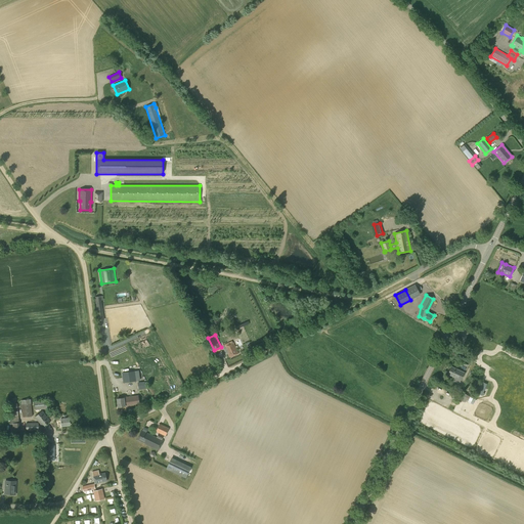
[(225,346),(224,346),(229,357),(238,353),(236,348),(235,346),(233,342),(230,343),(230,342),(224,344),(225,346)]
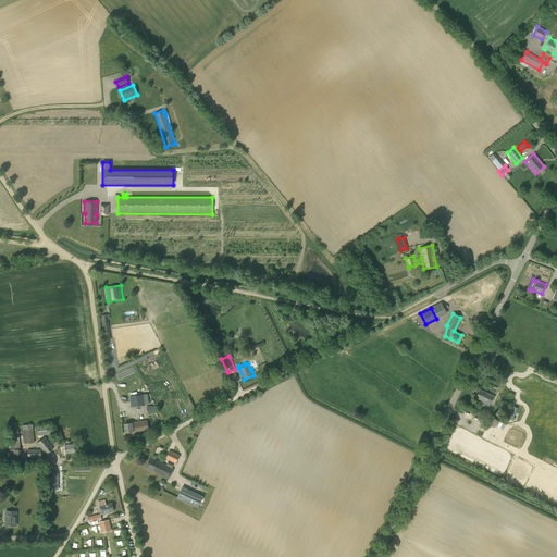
[(496,391),(498,385),(490,382),(487,386),(496,391)]
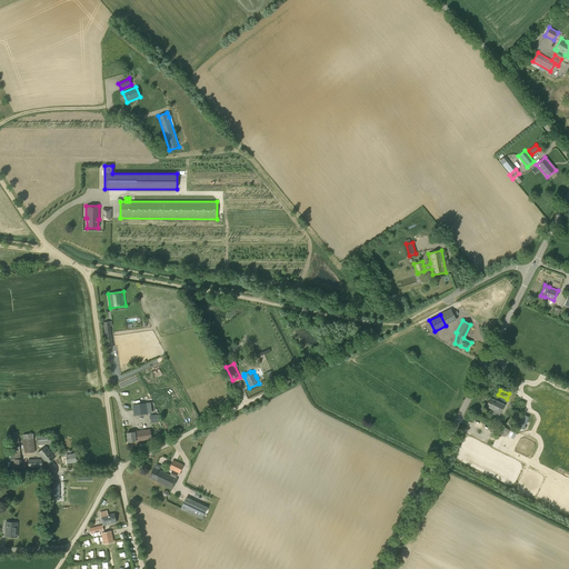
[(499,416),(503,405),(490,398),(487,406),(493,409),(491,413),(499,416)]
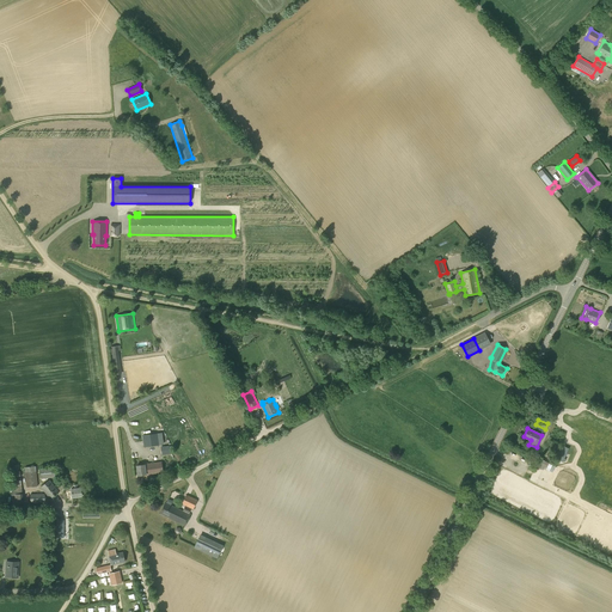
[(158,433),(142,435),(144,447),(159,445),(158,433)]
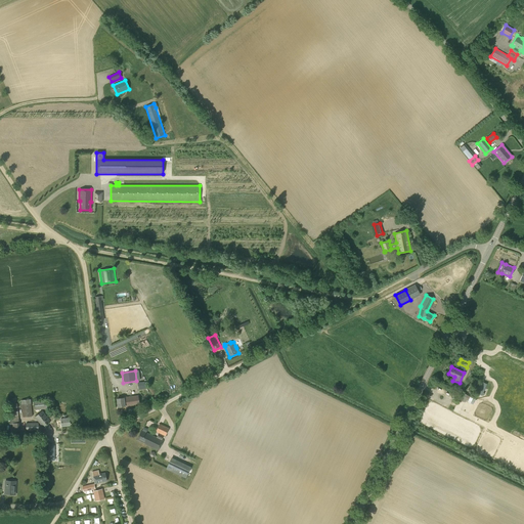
[(487,384),(481,382),(475,395),(480,397),(480,395),(482,395),(487,384)]
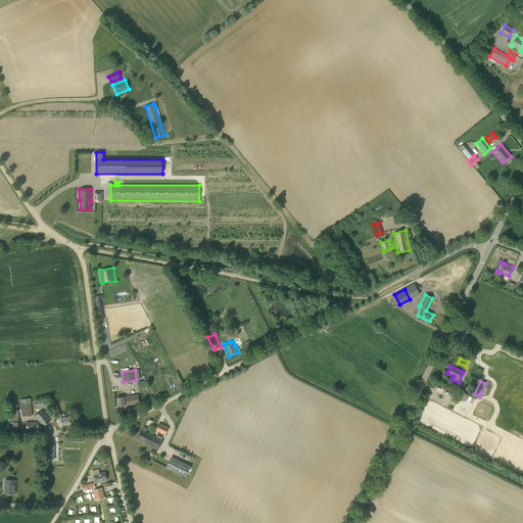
[(467,397),(468,395),(462,391),(458,398),(464,401),(466,397),(467,397)]
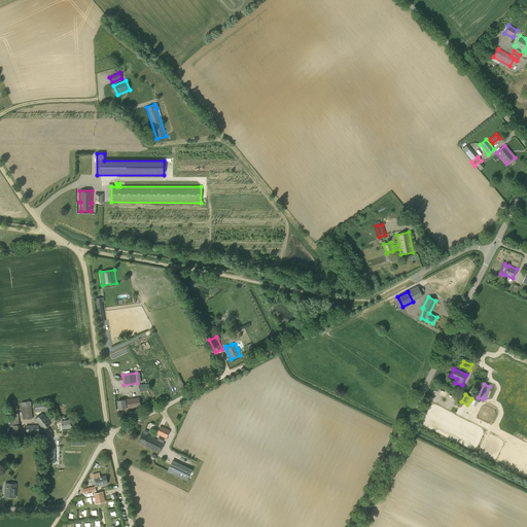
[(118,409),(140,407),(139,398),(117,400),(118,409)]
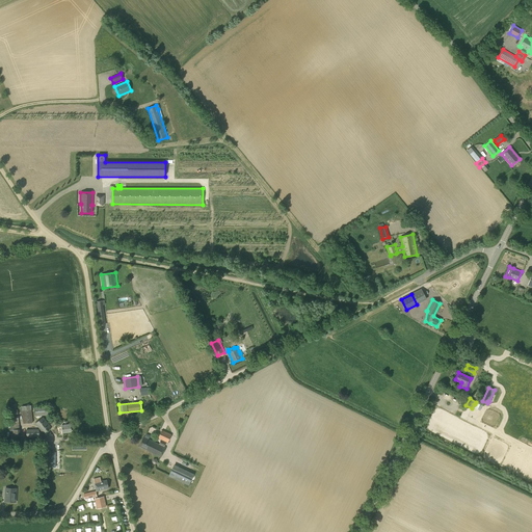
[(23,423),(32,423),(31,405),(22,406),(23,423)]
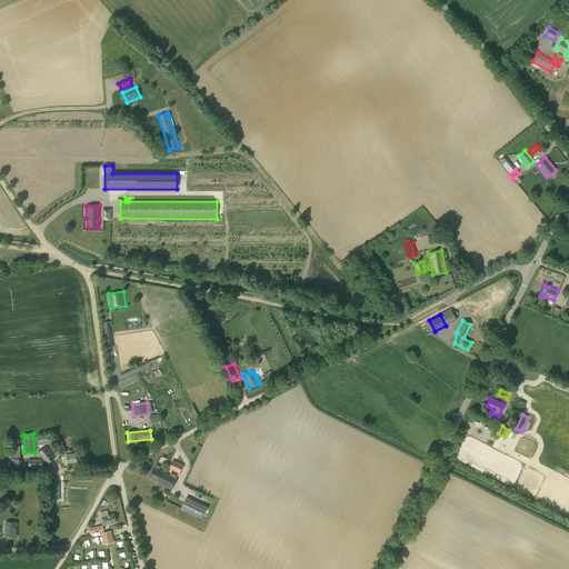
[(38,446),(51,443),(51,435),(38,436),(38,446)]
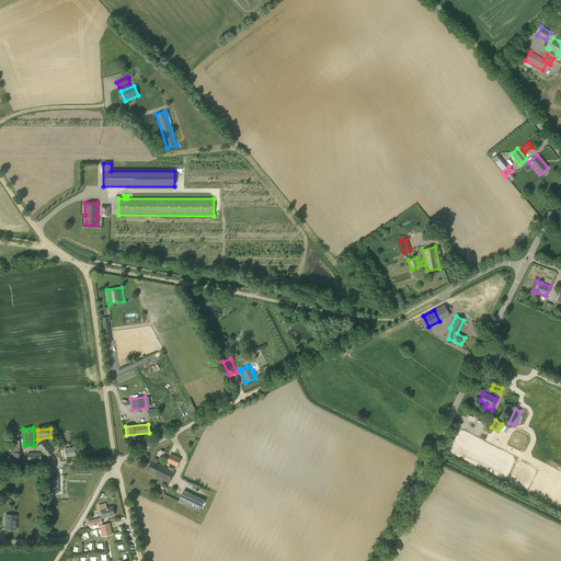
[(46,458),(55,450),(45,439),(37,446),(46,458)]
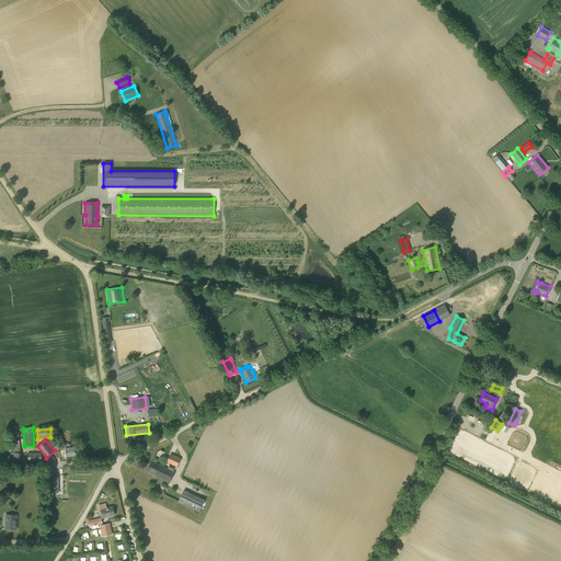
[(11,448),(10,448),(11,453),(21,453),(20,443),(11,444),(11,448)]
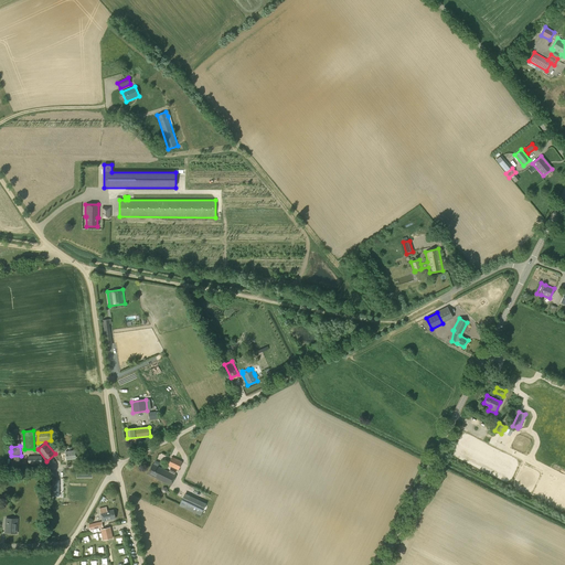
[(72,450),(72,447),(67,447),(68,451),(66,451),(66,459),(75,458),(75,450),(72,450)]
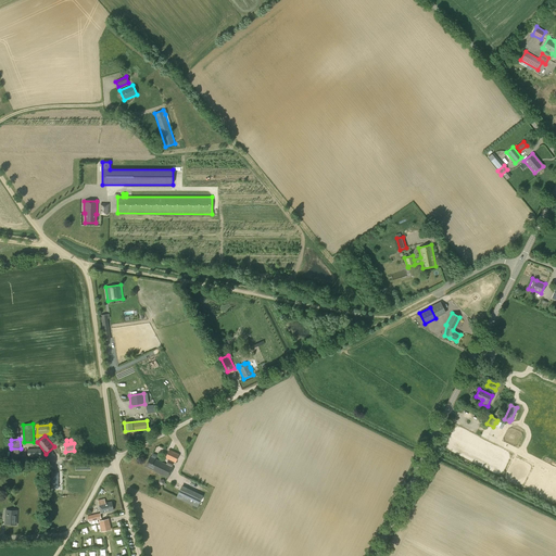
[(27,457),(41,457),(40,449),(27,449),(27,457)]
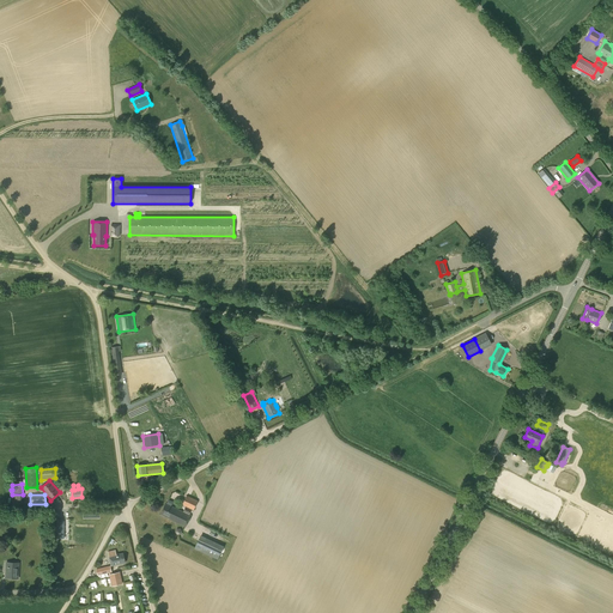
[(193,510),(198,502),(187,496),(182,504),(193,510)]
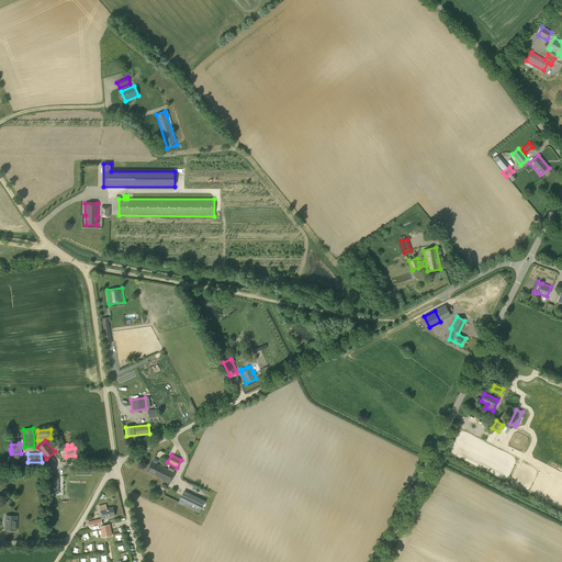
[(170,465),(168,469),(152,461),(147,471),(156,475),(170,482),(175,472),(173,471),(175,468),(170,465)]
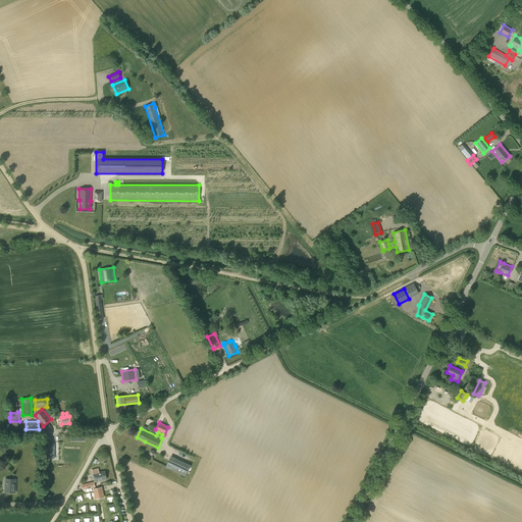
[(185,476),(190,466),(170,457),(165,467),(185,476)]
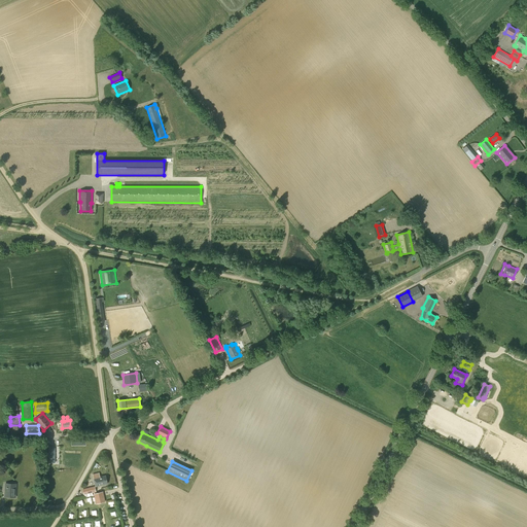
[(100,477),(99,472),(93,475),(96,486),(107,483),(106,476),(100,477)]
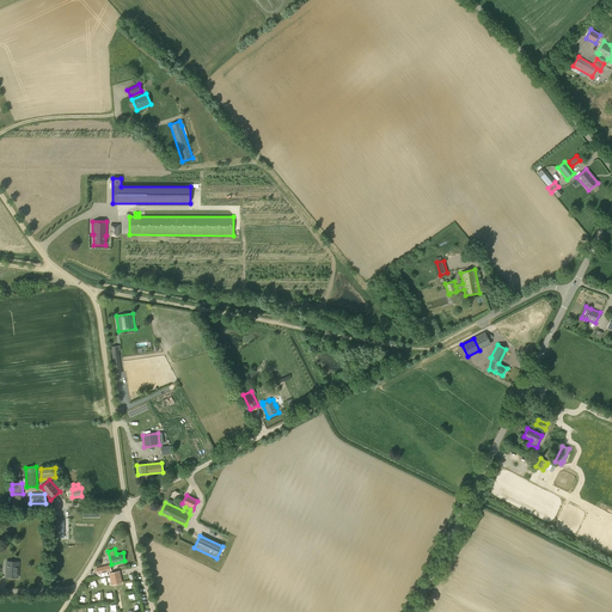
[(18,577),(18,562),(13,562),(13,563),(8,563),(7,570),(6,570),(6,576),(18,577)]
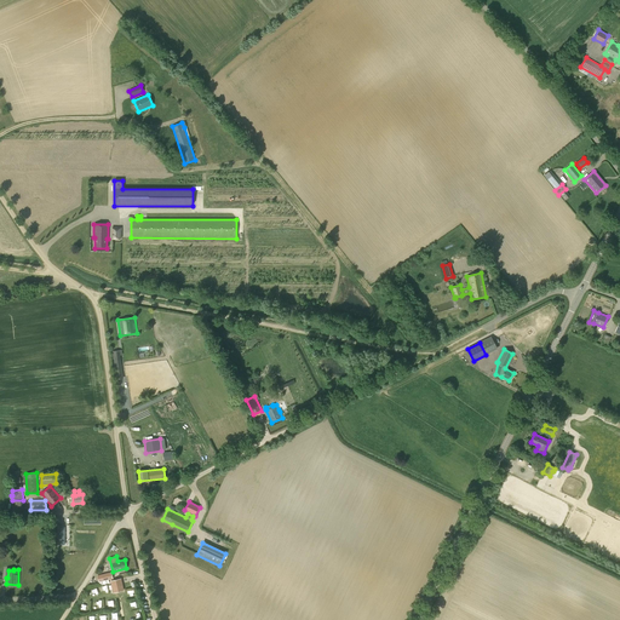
[(116,592),(124,591),(121,579),(110,581),(112,589),(115,587),(116,592)]
